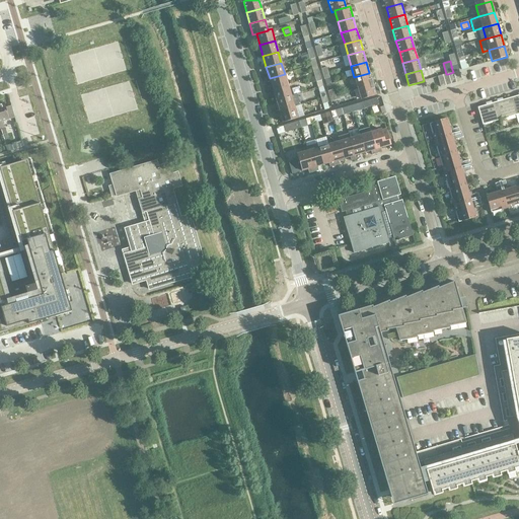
[(453,72),(456,83),(461,81),(458,71),(453,72)]
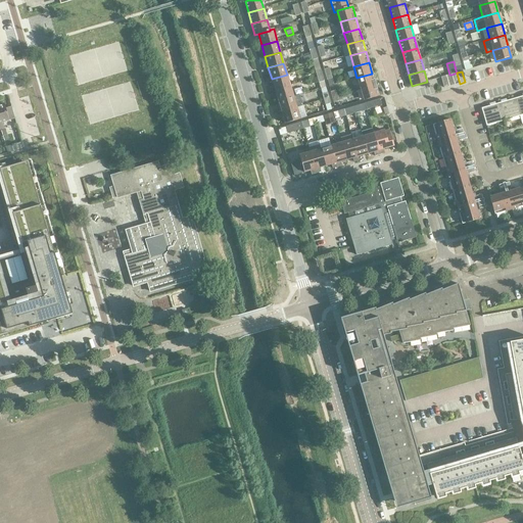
[(455,85),(460,84),(457,73),(452,75),(455,85)]
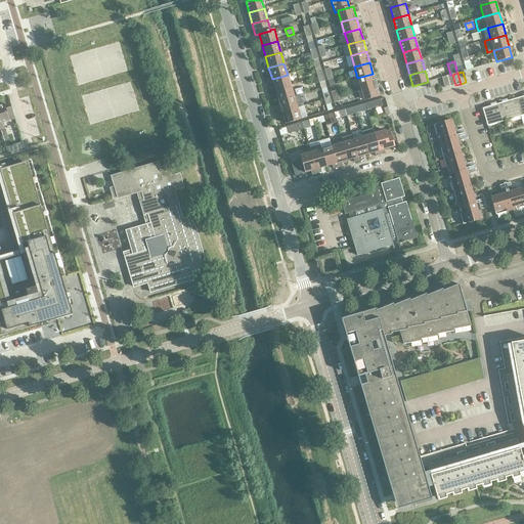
[(373,74),(357,78),(361,89),(376,85),(373,74)]
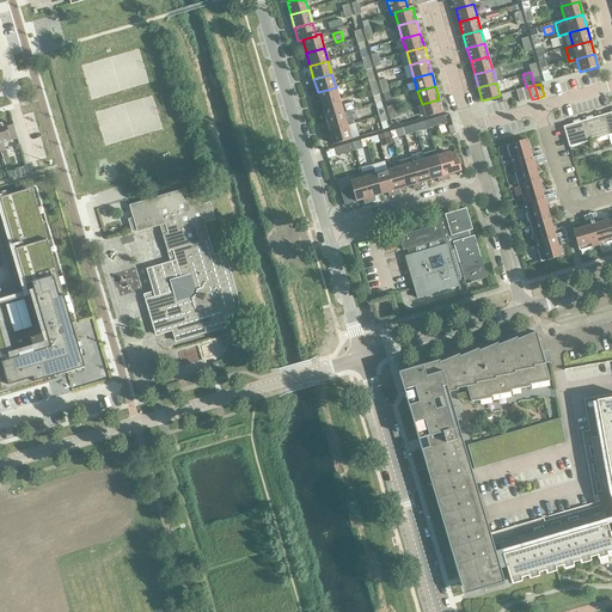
[(318,92),(322,105),(340,101),(336,87),(318,92)]
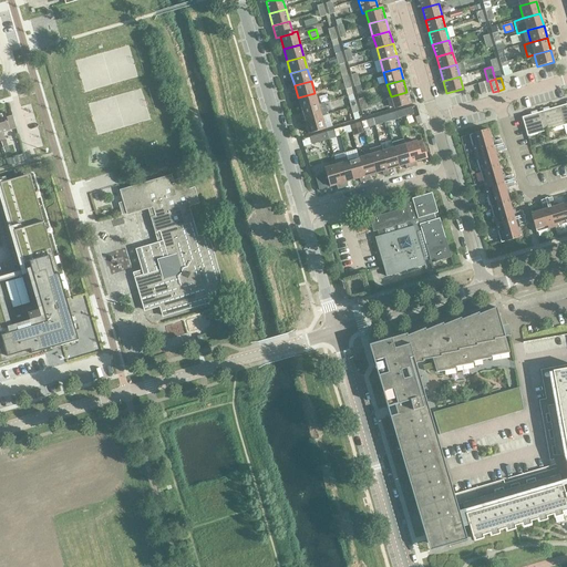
[(487,94),(493,92),(490,81),(487,81),(484,82),(487,94)]
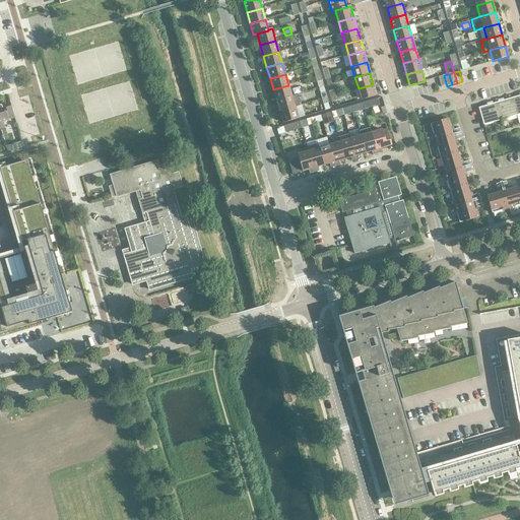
[(441,87),(447,86),(444,75),(441,76),(438,77),(441,87)]
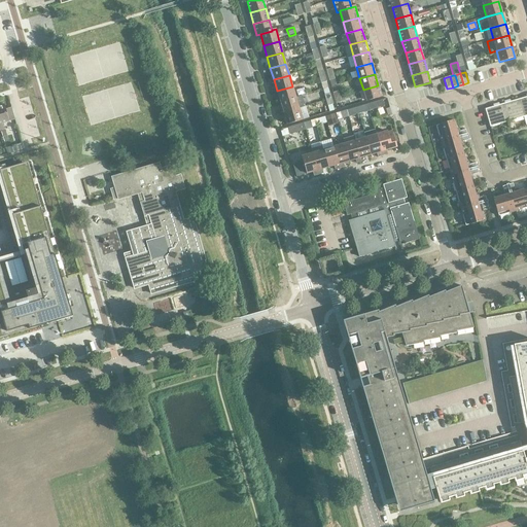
[(363,90),(366,101),(382,97),(378,85),(363,90)]
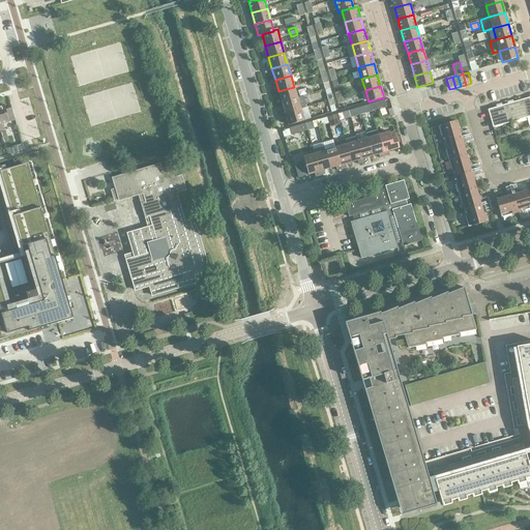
[(297,98),(294,87),(278,91),(282,102),(297,98)]
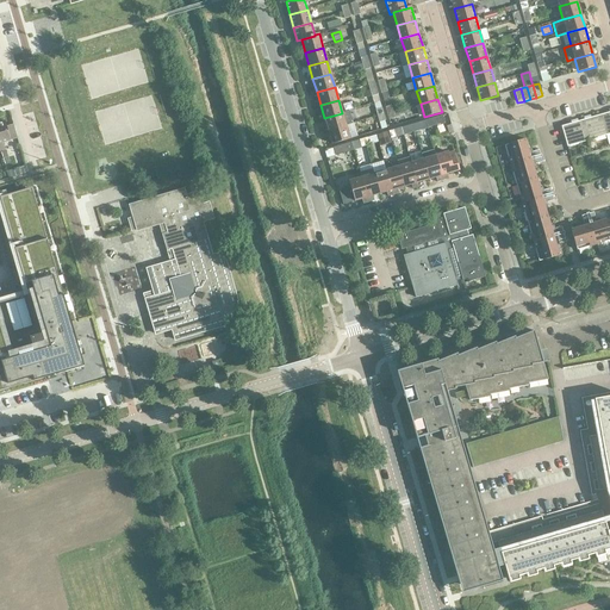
[(324,118),(328,131),(346,125),(342,113),(324,118)]
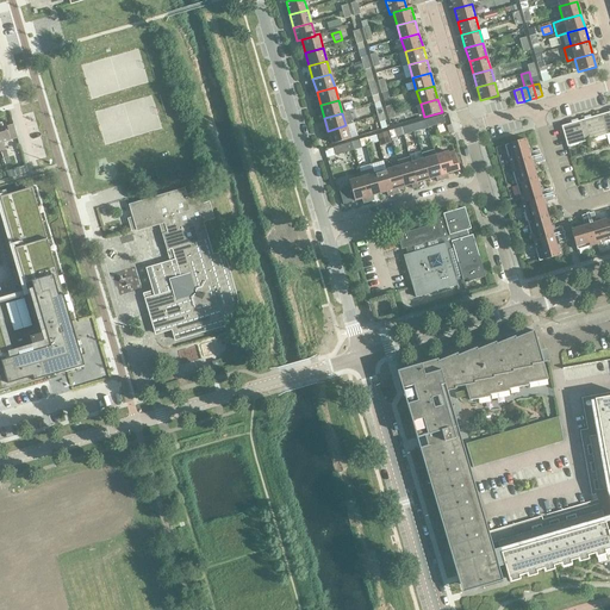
[(442,116),(425,120),(427,129),(444,123),(442,116)]
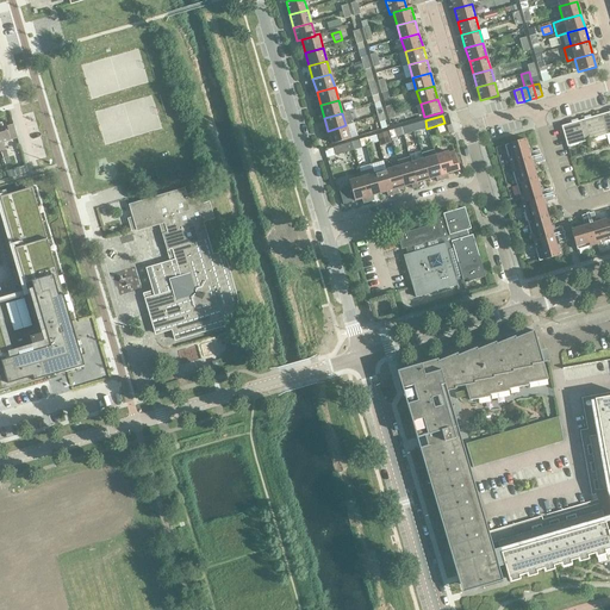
[(587,142),(607,136),(601,116),(582,120),(587,142)]
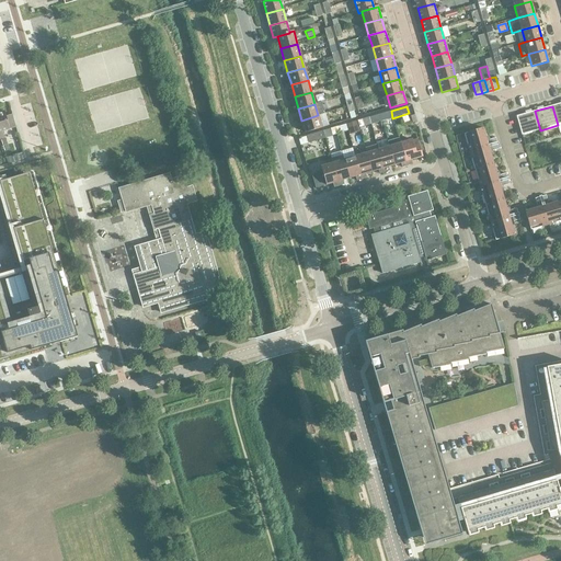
[(382,121),(392,118),(391,111),(380,114),(382,121)]
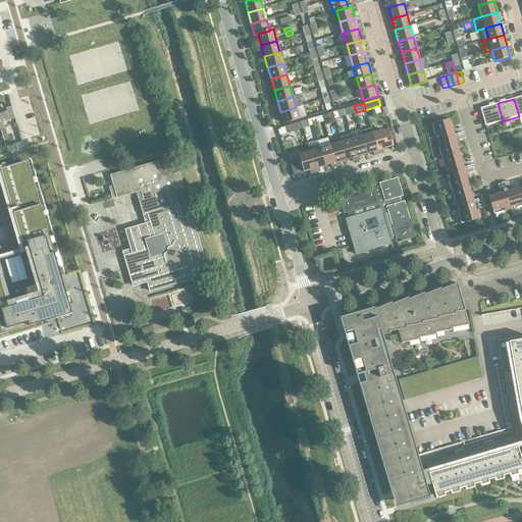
[(485,125),(503,121),(498,103),(480,108),(485,125)]
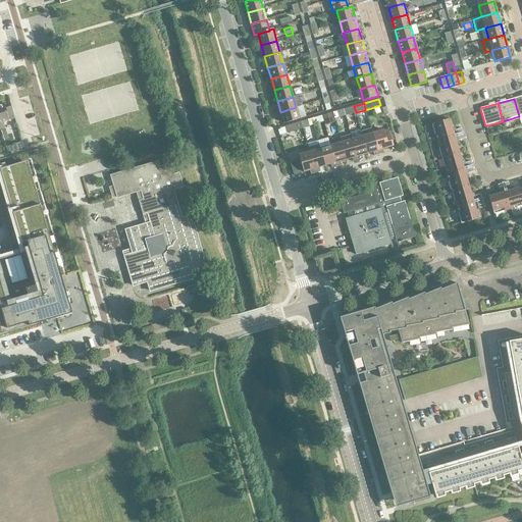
[(0,104),(0,128),(0,131),(4,129),(2,122),(9,120),(7,114),(11,112),(10,109),(6,110),(4,104),(0,104)]
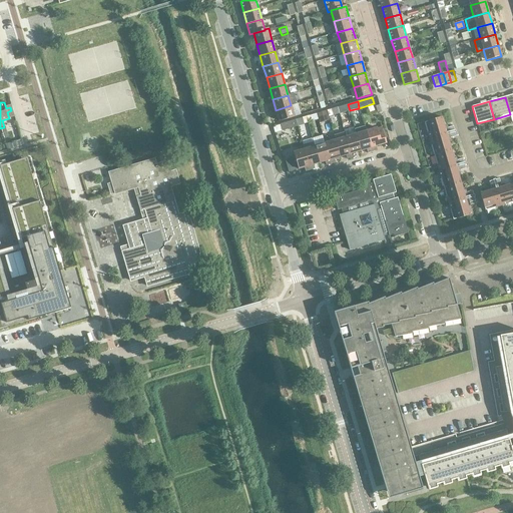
[(276,110),(280,121),(295,117),(291,105),(276,110)]
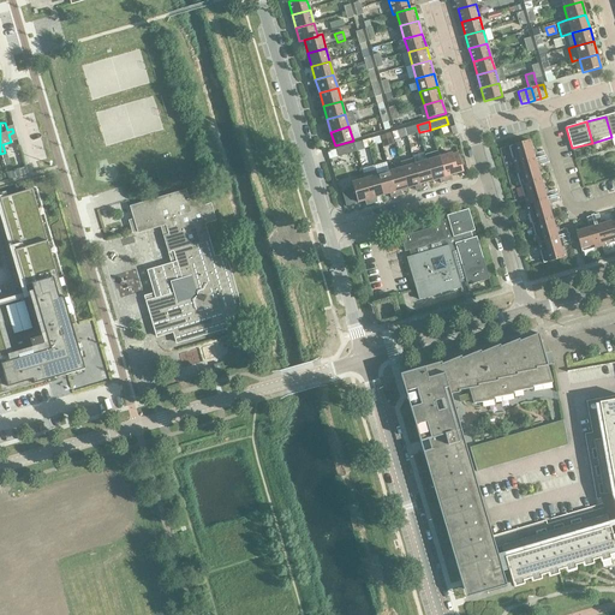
[(392,132),(394,141),(406,137),(404,129),(396,131),(392,132)]
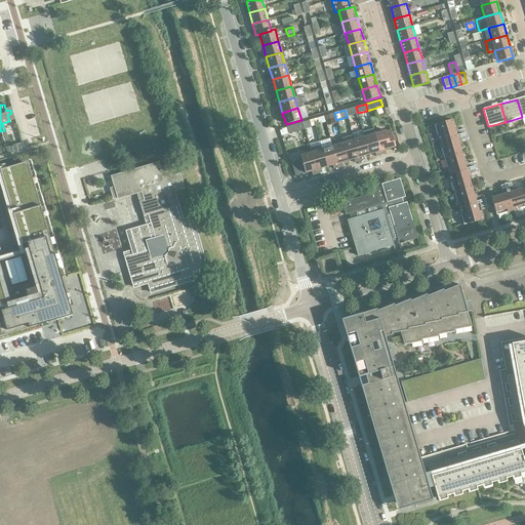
[(333,114),(324,116),(326,122),(327,126),(336,123),(333,114)]
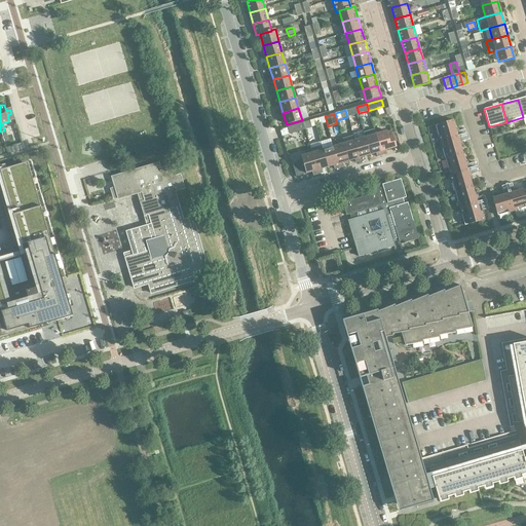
[(435,125),(440,143),(457,138),(452,120),(435,125)]
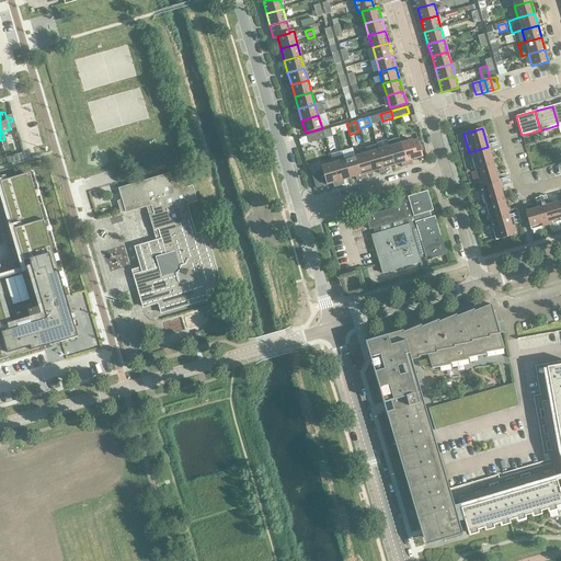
[(307,136),(309,144),(324,138),(322,132),(307,136)]
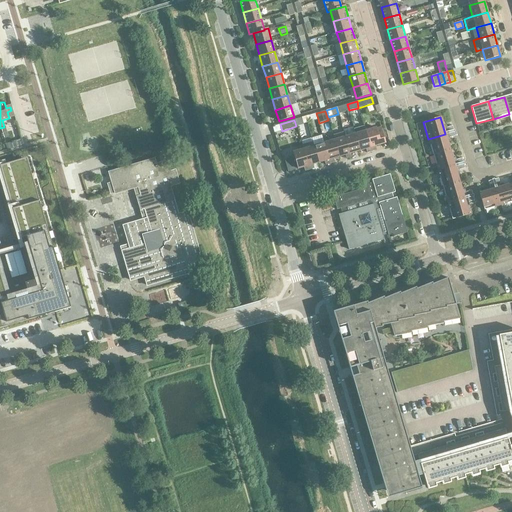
[(372,152),(365,131),(364,126),(354,129),(355,134),(360,151),(366,149),(367,153),(372,152)]
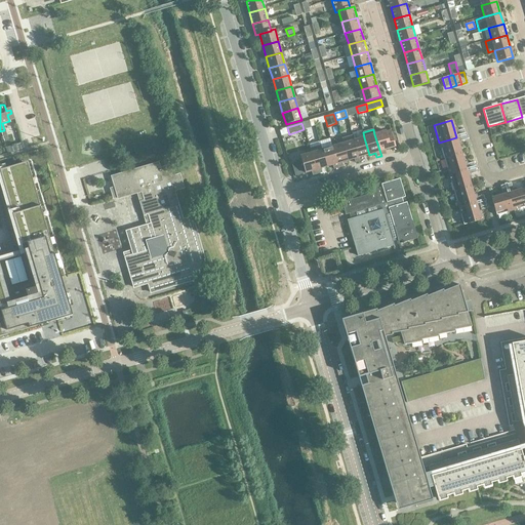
[(386,131),(374,134),(381,156),(386,154),(385,150),(395,147),(391,131),(386,132),(386,131)]
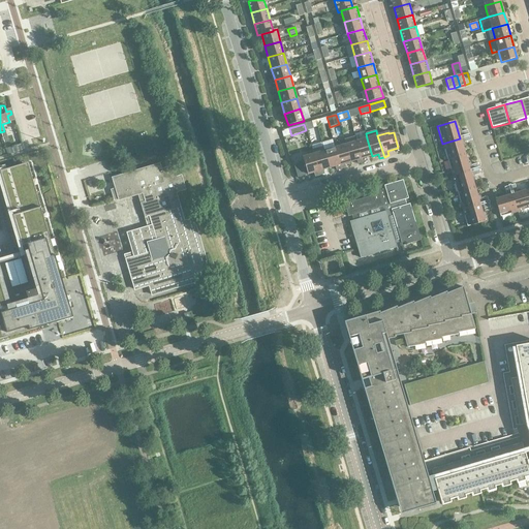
[(363,163),(356,142),(354,136),(344,139),(345,145),(350,162),(356,160),(358,164),(363,163)]
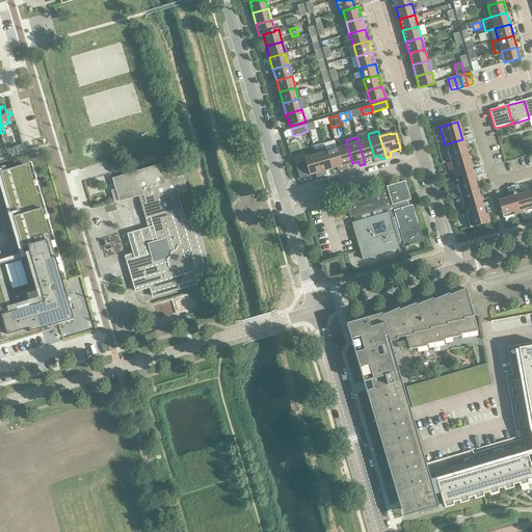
[(358,142),(365,164),(369,163),(368,159),(374,157),(369,139),(358,142)]
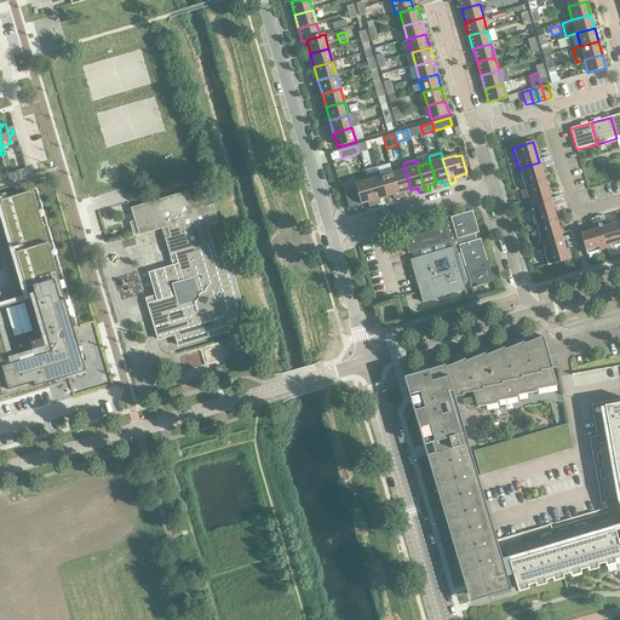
[(539,162),(518,168),(524,188),(545,182),(539,162)]
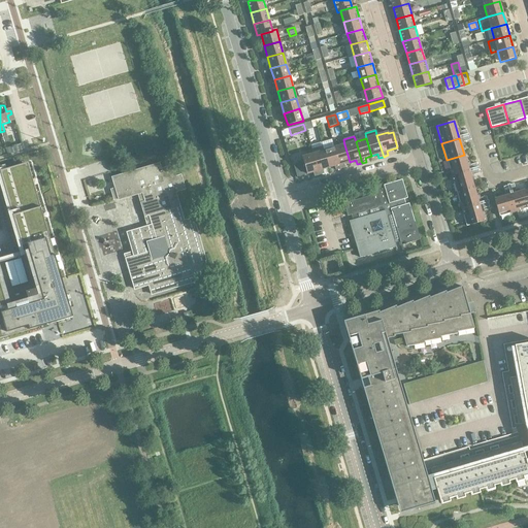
[(344,144),(334,147),(340,169),(345,168),(343,164),(350,162),(344,144)]
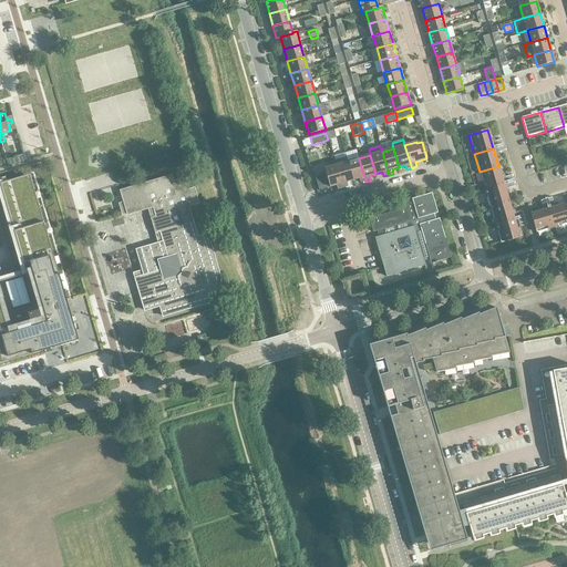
[(336,165),(342,188),(348,187),(347,183),(353,181),(348,162),(347,162),(346,157),(334,161),(336,165)]
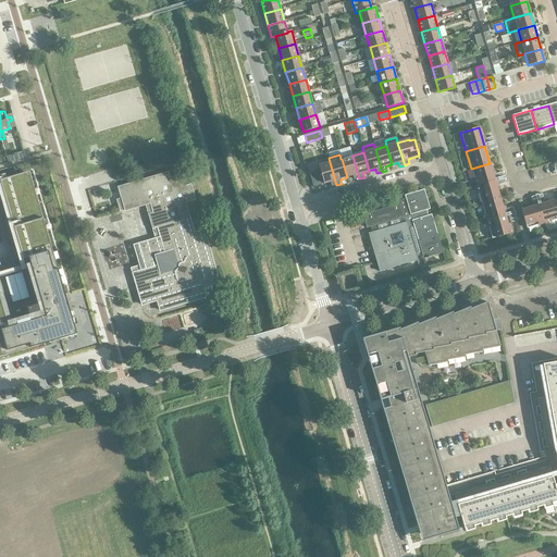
[(355,180),(359,178),(353,156),(342,159),(347,177),(353,175),(355,180)]
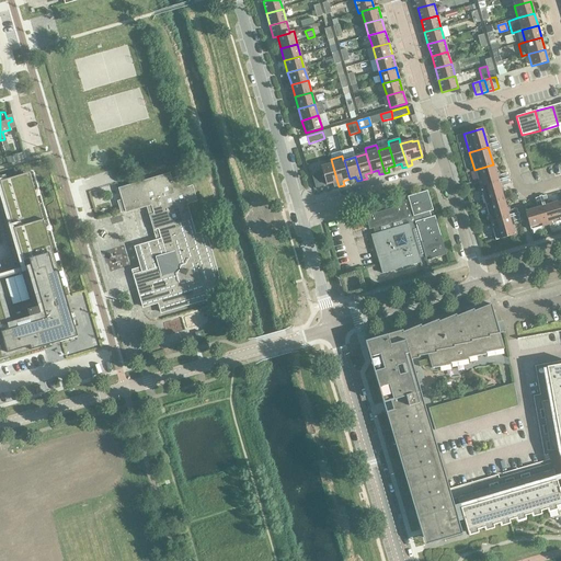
[(334,187),(339,186),(332,163),(321,167),(325,185),(333,183),(334,187)]
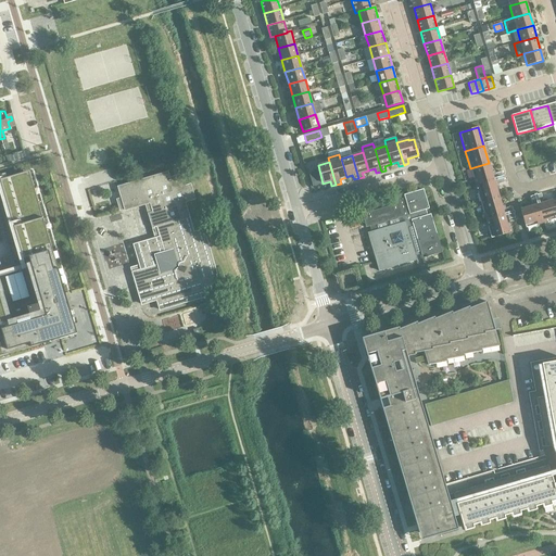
[(470,168),(476,186),(494,180),(489,163),(470,168)]
